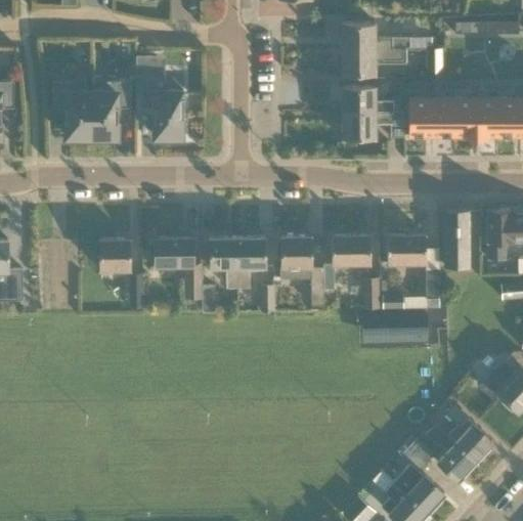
[(61,0),(61,8),(77,8),(76,0),(61,0)]
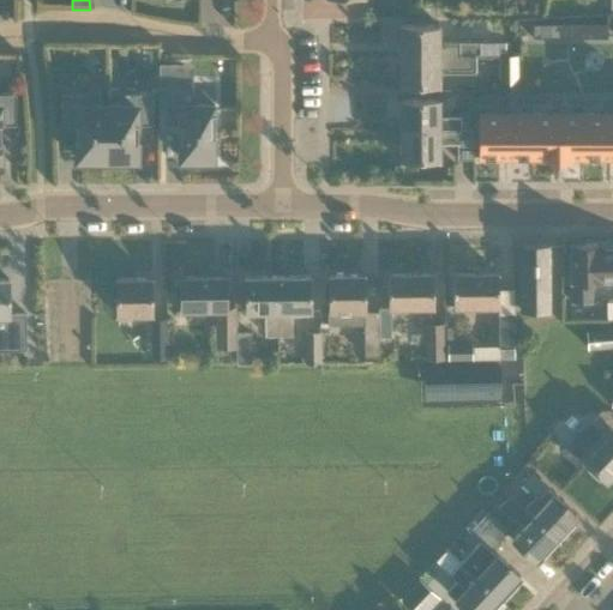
[(460,56),(475,56),(480,56),(480,44),(444,44),(444,49),(439,49),(439,28),(401,28),(401,58),(460,56)]
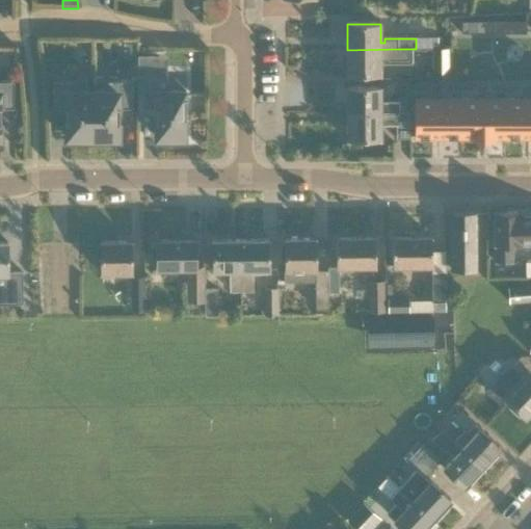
[(469,24),(469,36),(477,36),(477,24),(469,24)]
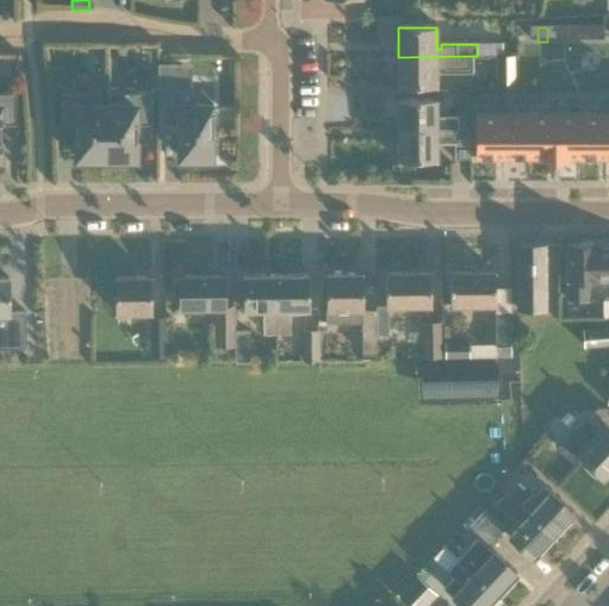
[(547,27),(547,42),(557,42),(557,27),(547,27)]
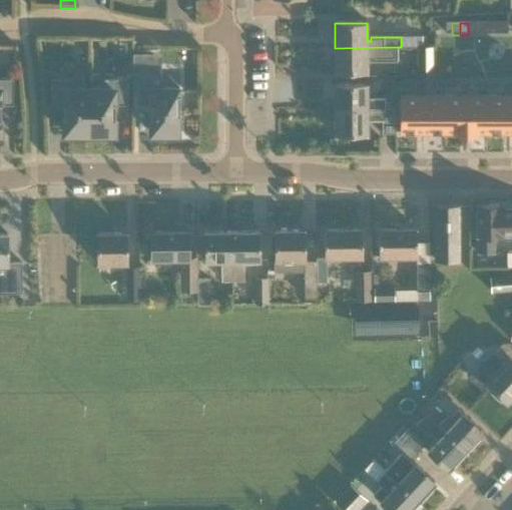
[(468,23),(468,35),(476,35),(476,23),(468,23)]
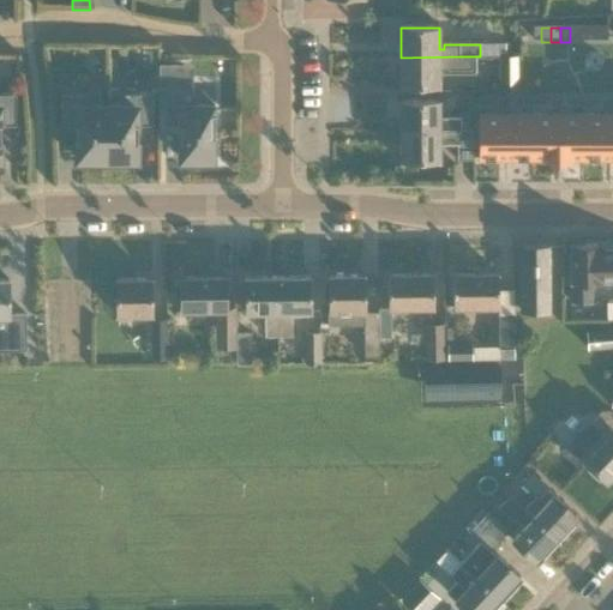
[(570,28),(570,42),(580,42),(580,28),(570,28)]
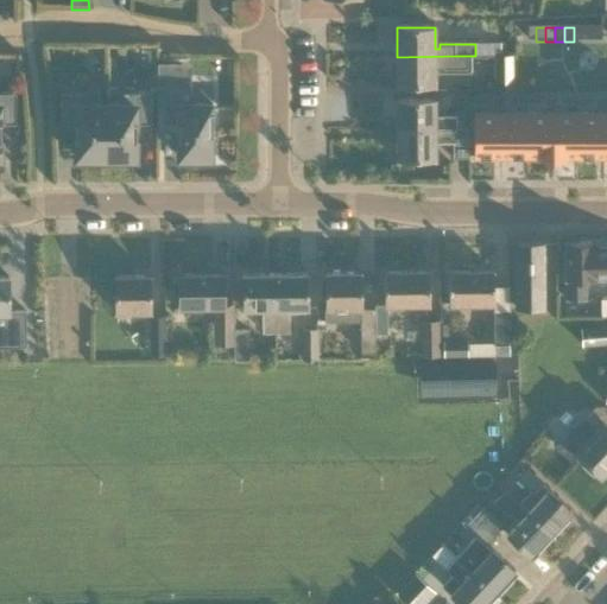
[(574,27),(574,42),(583,42),(583,27),(574,27)]
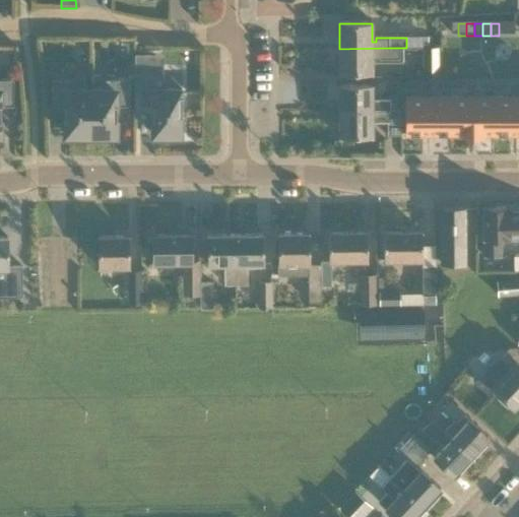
[(499,23),(499,36),(507,36),(507,23),(499,23)]
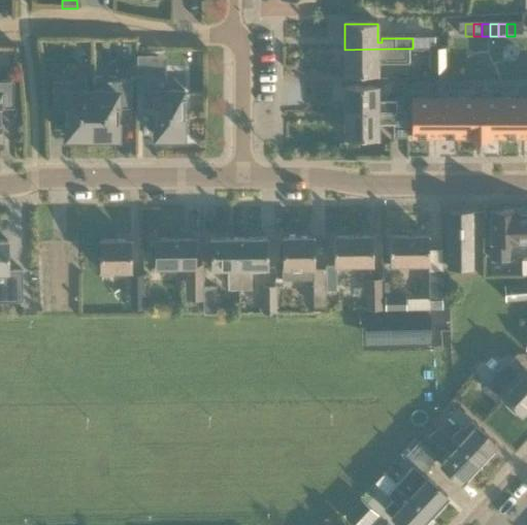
[(515,24),(515,36),(523,36),(523,24),(515,24)]
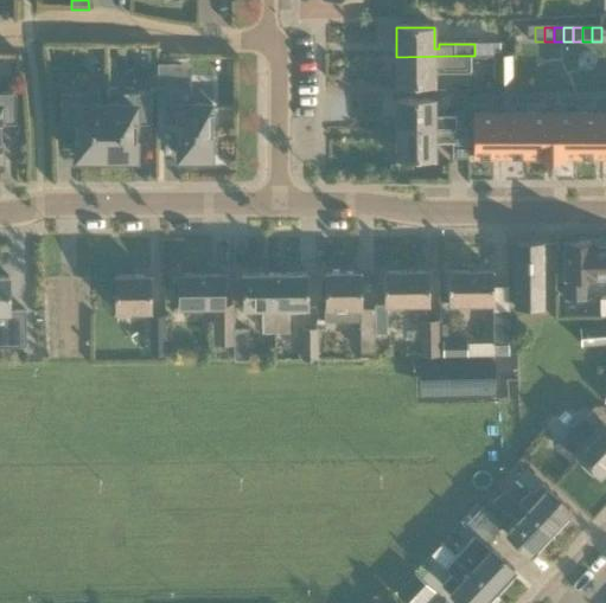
[(576,79),(595,78),(594,42),(575,42),(576,79)]
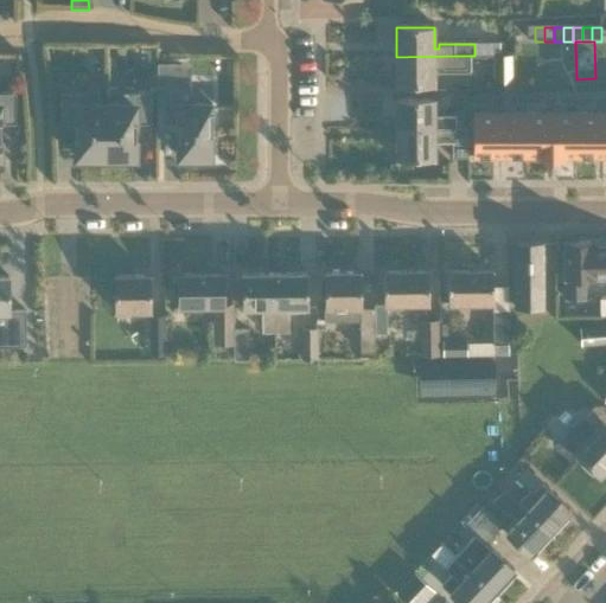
[(470,56),(454,56),(396,57),(396,87),(435,87),(434,75),(470,75),(470,56)]
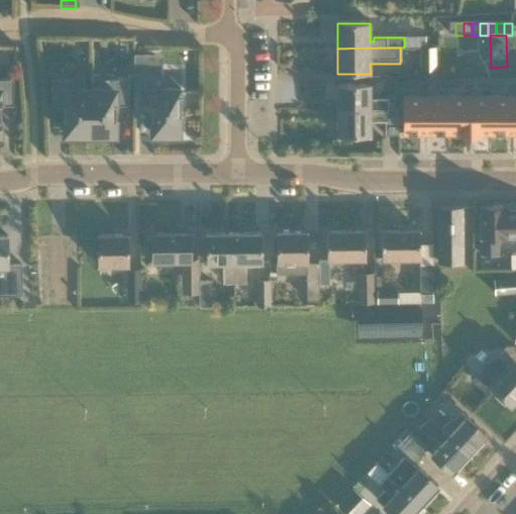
[(134,57),(134,78),(139,78),(139,108),(152,108),(152,121),(153,121),(153,136),(163,136),(163,139),(179,139),(179,117),(182,117),(182,96),(179,96),(179,91),(164,91),(164,77),(163,57),(146,57),(134,57)]
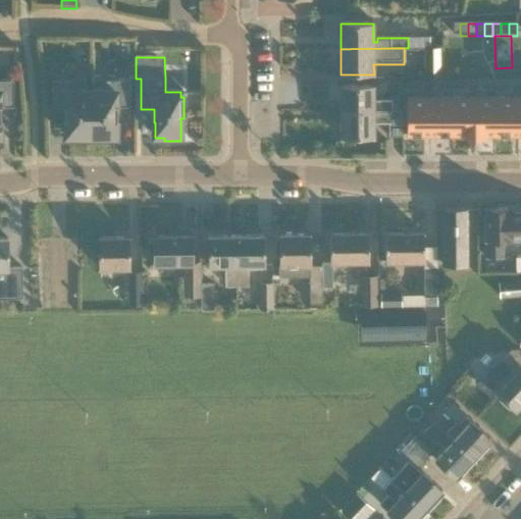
[(425,65),(425,81),(439,81),(439,65),(425,65)]
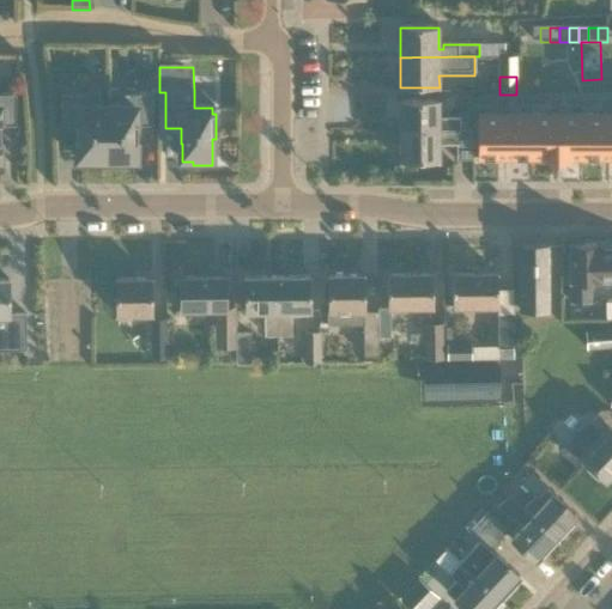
[(0,162),(0,163),(0,144),(2,144),(2,128),(17,128),(17,97),(0,96),(0,162)]
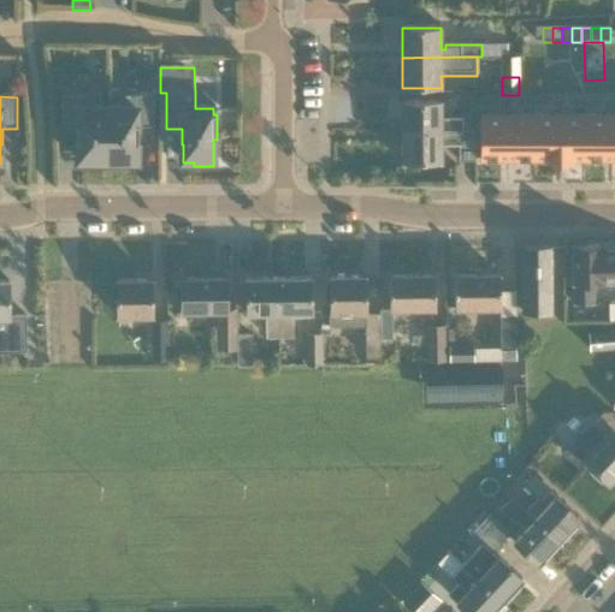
[(108,166),(108,110),(90,110),(90,96),(63,96),(63,129),(77,129),(77,144),(78,144),(78,164),(89,164),(89,166),(108,166)]
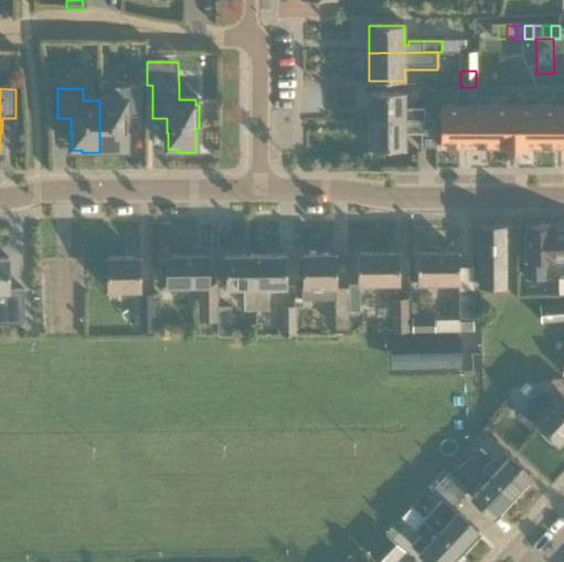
[(99,101),(99,152),(116,154),(116,150),(126,150),(126,133),(127,133),(128,118),(141,118),(141,89),(115,89),(115,101),(99,101)]
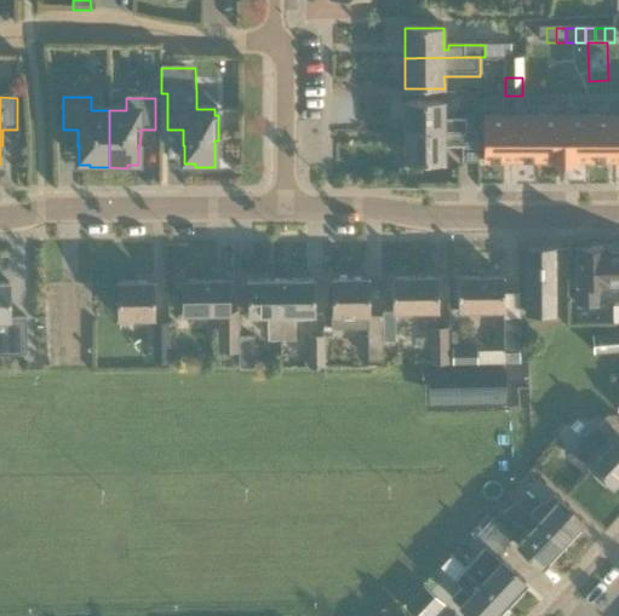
[(406,103),(406,133),(465,132),(465,120),(450,120),(450,125),(445,125),(445,103),(406,103)]
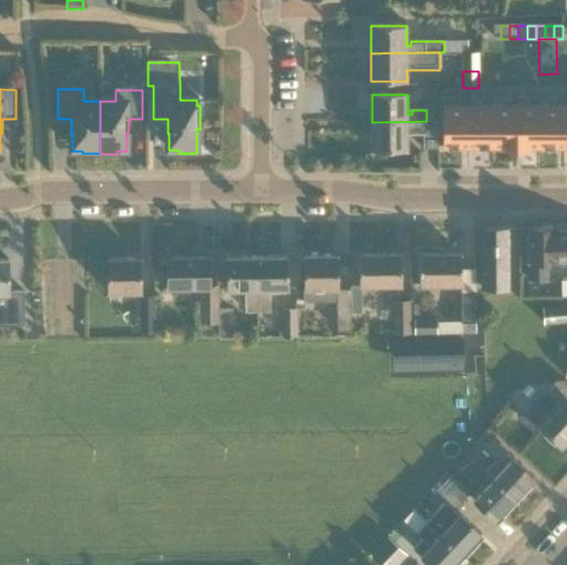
[(426,104),(426,110),(426,121),(438,121),(438,104),(426,104)]
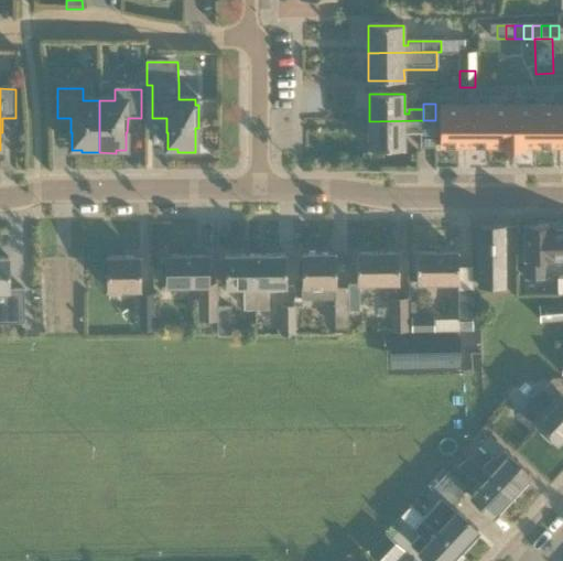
[(440,107),(440,149),(465,149),(489,149),(512,149),(537,149),(560,149),(562,149),(562,107),(560,107),(537,107),(512,107),(489,107),(465,107),(440,107)]
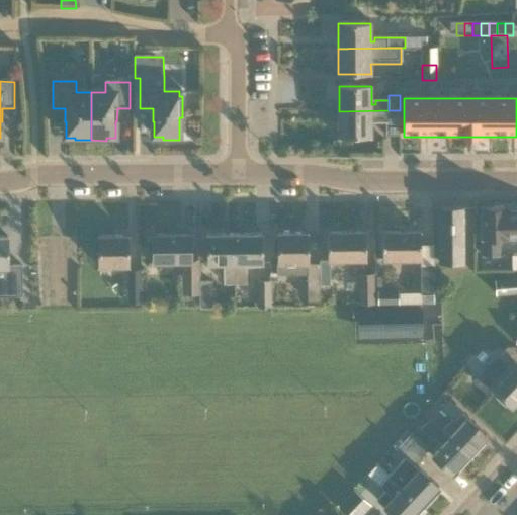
[(389,110),(339,111),(339,137),(371,137),(371,122),(388,122),(388,136),(400,136),(400,110),(389,110)]
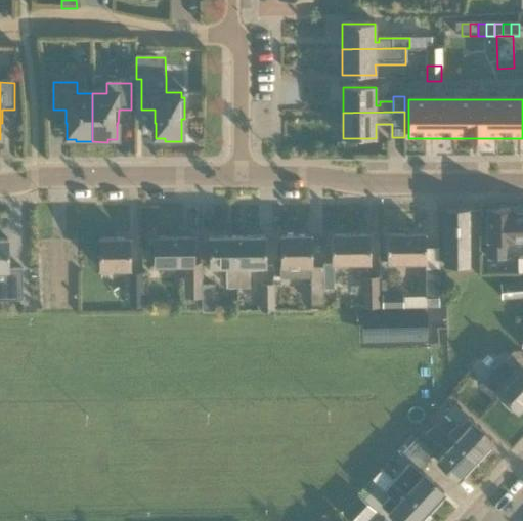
[(446,213),(447,268),(468,268),(468,212),(446,213)]
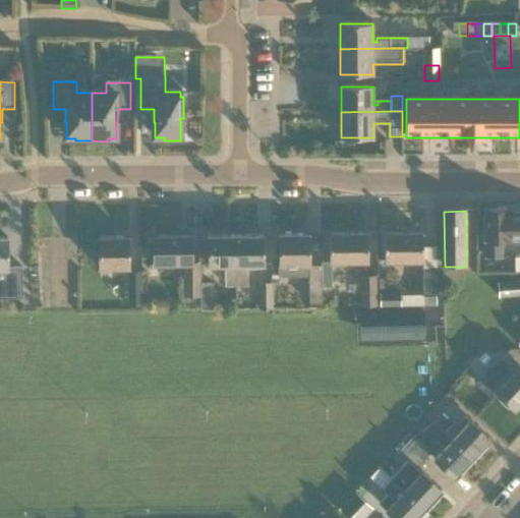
[(486,211),(486,260),(504,260),(504,244),(513,244),(513,240),(519,240),(519,216),(511,216),(511,211),(486,211)]
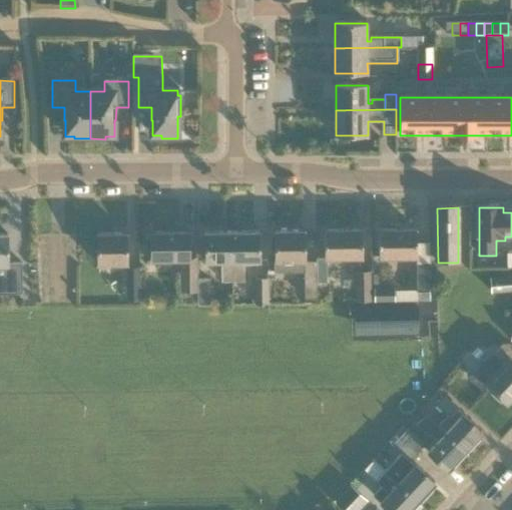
[(379,233),(380,260),(416,260),(416,232),(379,233)]
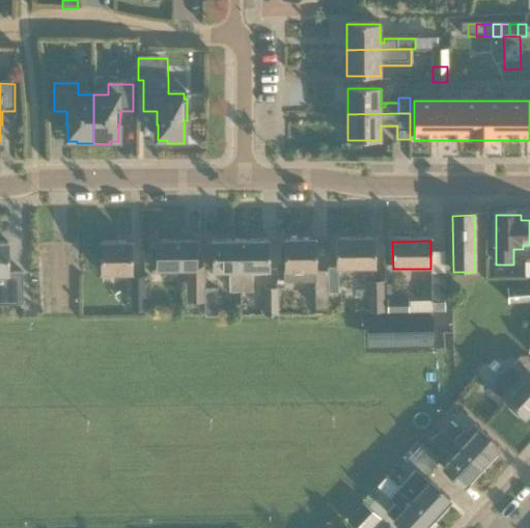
[(276,292),(277,292),(284,292),(284,285),(316,284),(316,312),(329,312),(328,277),(315,278),(315,242),(285,243),(286,275),(276,275),(276,292)]
